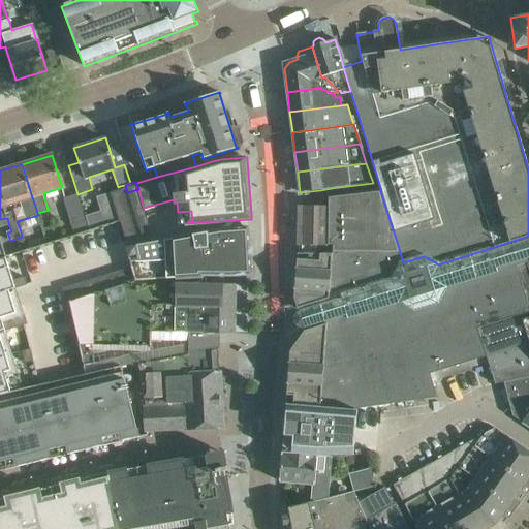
[(118,187),(109,189),(112,197),(123,194),(120,186),(118,187)]
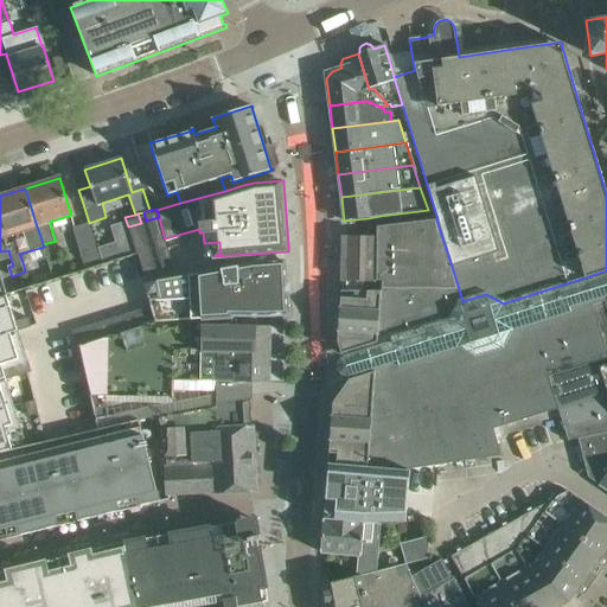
[(159,217),(146,221),(148,230),(161,227),(159,217)]
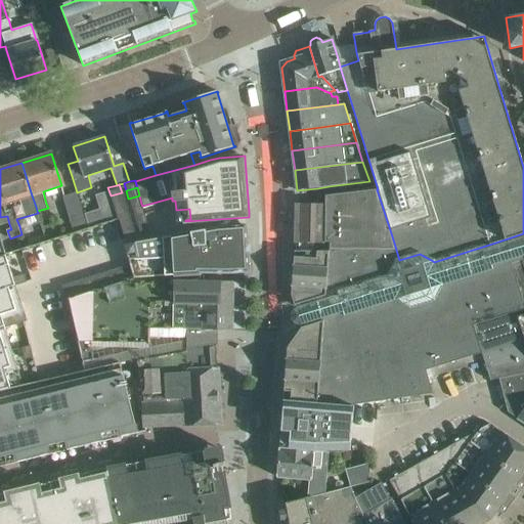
[(299,243),(299,251),(330,252),(330,249),(347,249),(369,250),(396,250),(394,243),(377,189),(325,195),(324,205),(296,205),(295,243),(299,243)]
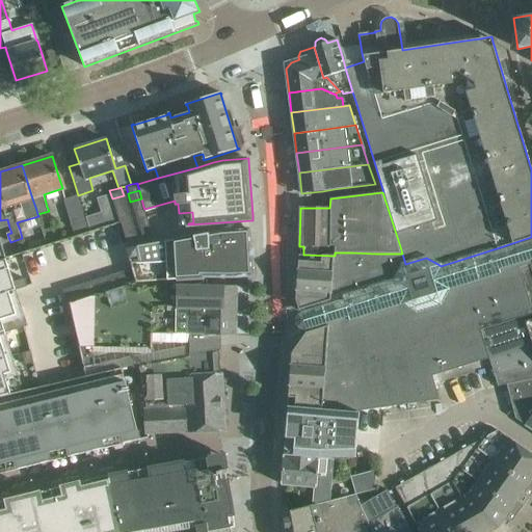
[(86,217),(83,211),(78,195),(63,201),(75,237),(90,232),(86,217)]
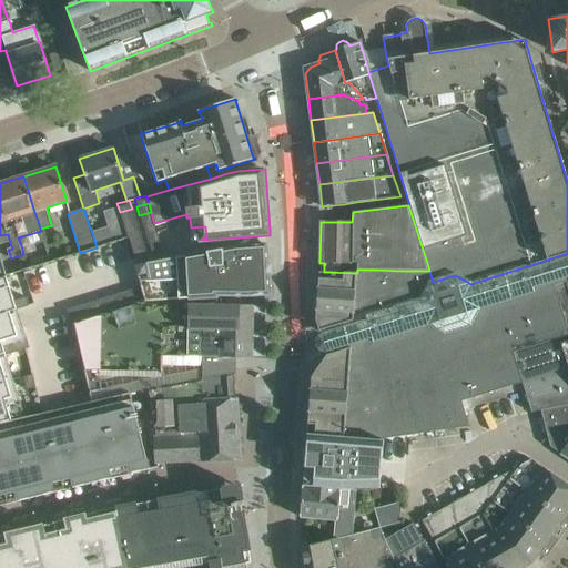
[(132,209),(120,212),(122,220),(134,216),(132,209)]
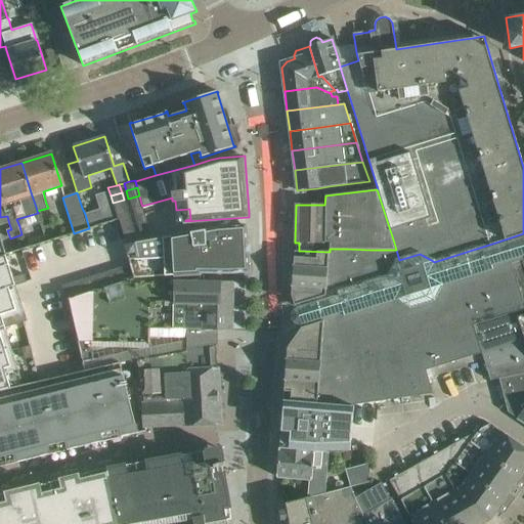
[(139,195),(128,199),(130,207),(141,204),(139,195)]
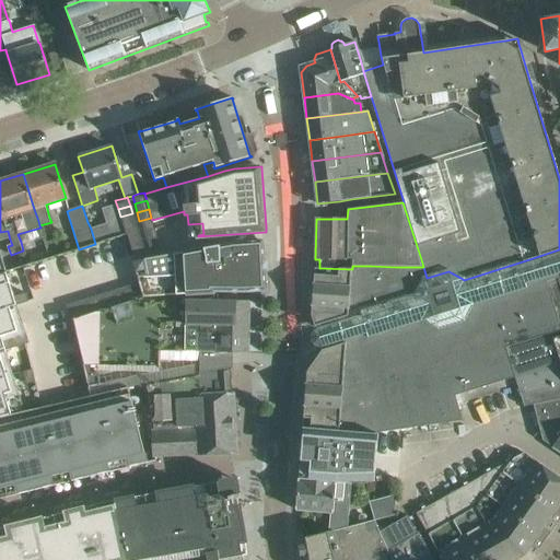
[(132,213),(120,217),(123,225),(135,222),(132,213)]
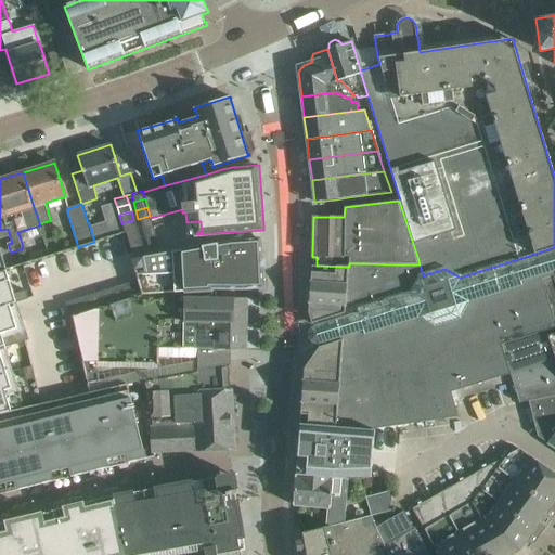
[(150,216),(138,219),(141,228),(153,223),(151,218),(150,216)]
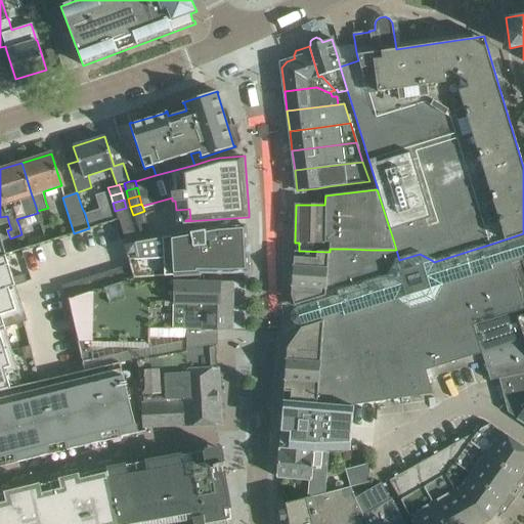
[(126,208),(115,211),(117,219),(128,216),(126,208)]
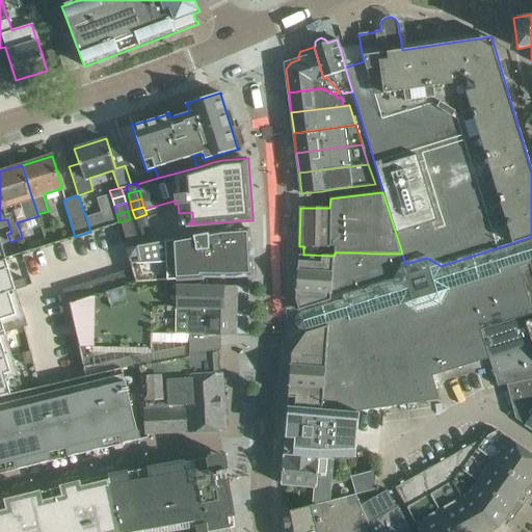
[(101,212),(86,217),(90,232),(106,227),(101,212)]
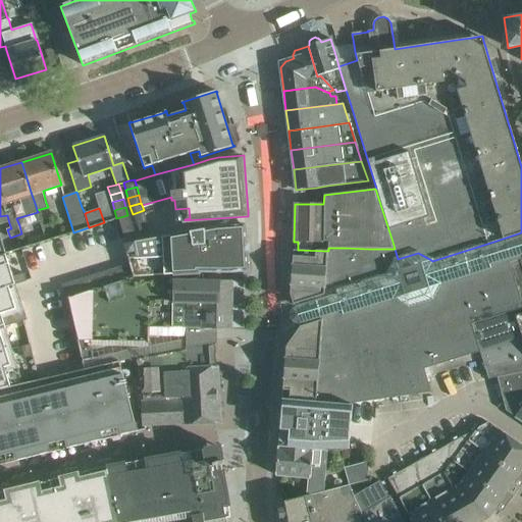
[(144,210),(133,214),(135,221),(146,218),(144,210)]
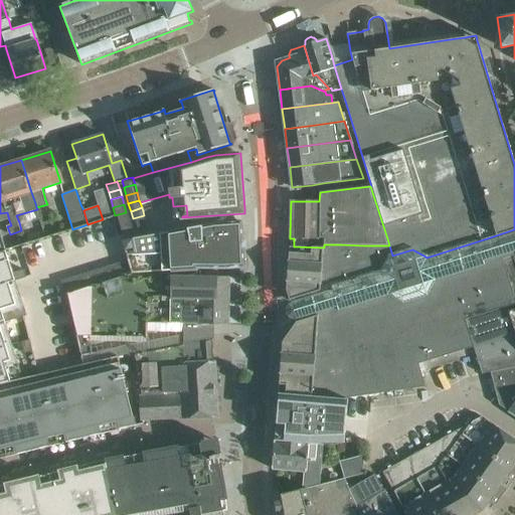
[(0,252),(6,250),(7,250),(3,236),(0,228),(0,222),(9,220),(7,212),(0,213),(0,252)]
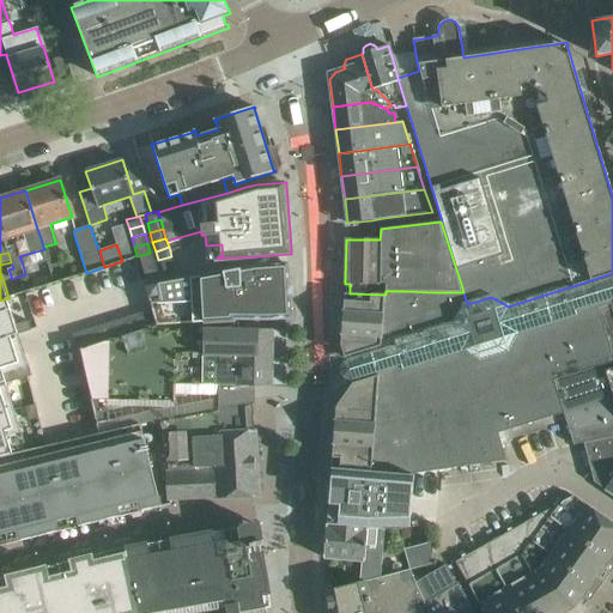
[(150,253),(137,256),(139,266),(152,261),(150,253)]
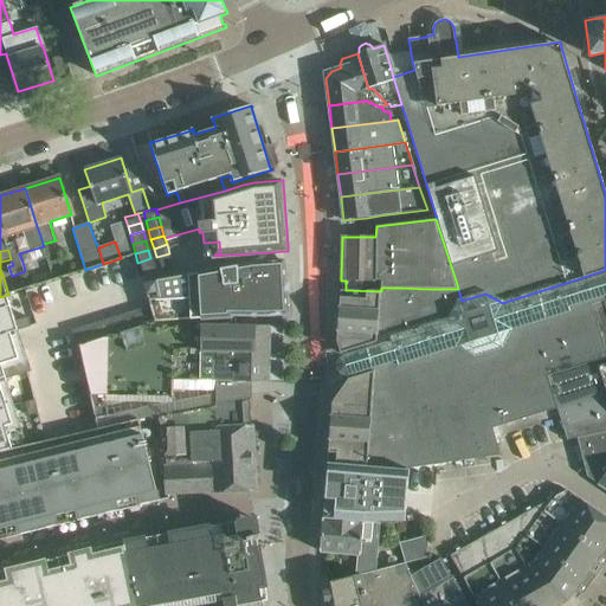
[(150,258),(137,263),(140,271),(153,268),(150,258)]
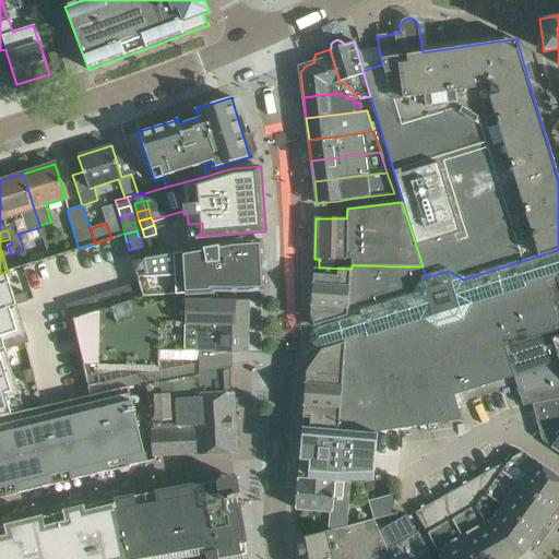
[(226,242),(186,252),(133,262),(140,284),(144,297),(146,296),(186,295),(213,294),(264,289),(263,275),(261,240),(226,242)]
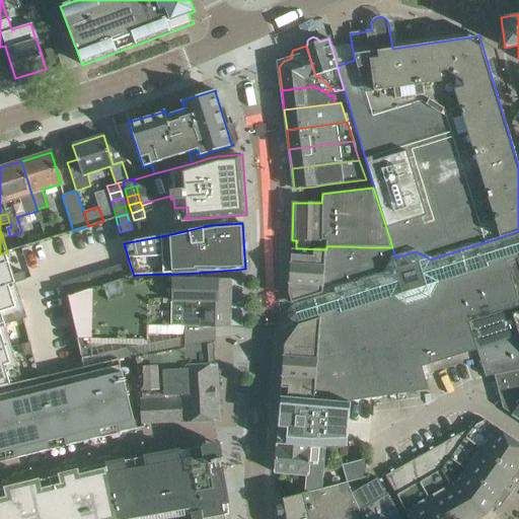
[(292,248),(288,292),(289,295),(292,302),(311,296),(312,296),(334,289),(355,283),(344,246),(326,246),(326,249),(311,248),(296,248),(292,248)]
